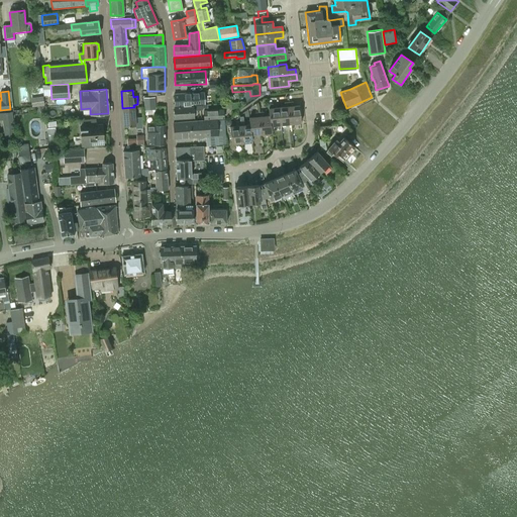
[(174,94),(174,106),(204,104),(203,93),(174,94)]
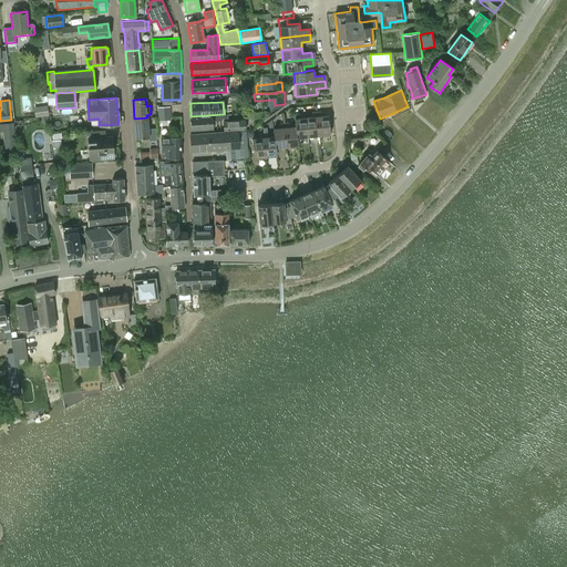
[(157,106),(158,121),(171,120),(169,106),(157,106)]
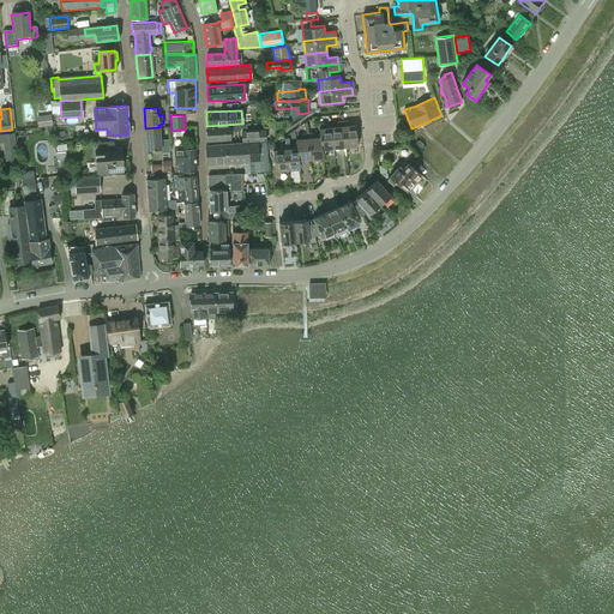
[(348,120),(343,121),(345,146),(357,145),(355,125),(348,126),(348,120)]
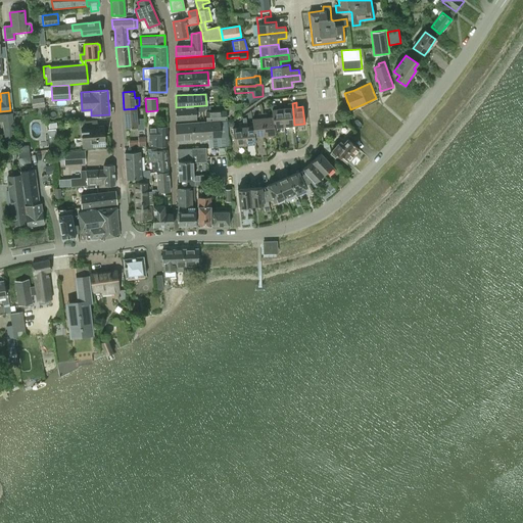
[(288,108),(282,108),(284,126),(294,125),(292,103),(287,103),(288,108)]
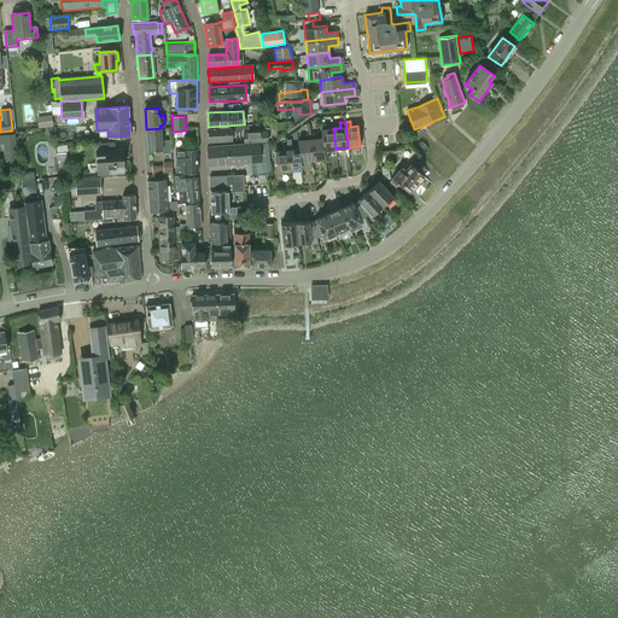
[(320,124),(322,138),(324,150),(336,149),(333,128),(326,129),(326,123),(320,124)]
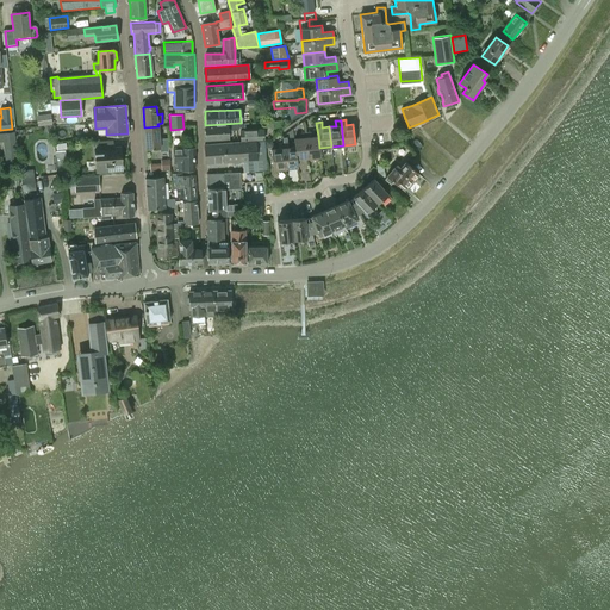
[(205,128),(206,141),(229,139),(228,130),(231,130),(238,129),(240,128),(240,124),(228,124),(228,125),(205,128)]
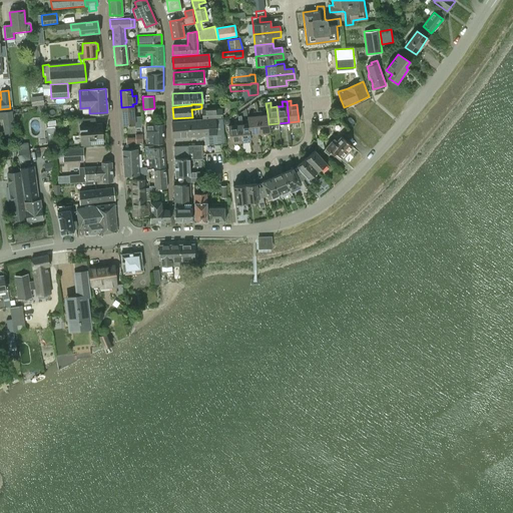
[(121,107),(123,125),(134,124),(133,106),(121,107)]
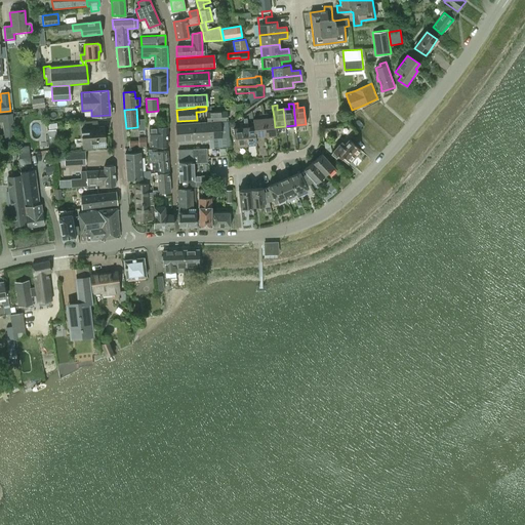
[(207,122),(227,120),(226,112),(206,113),(207,122)]
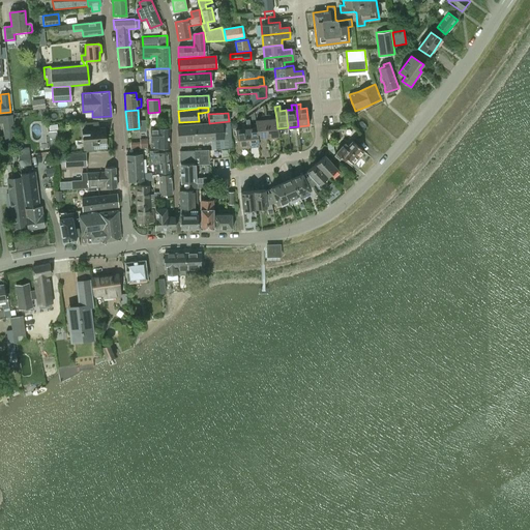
[(15,133),(12,114),(0,115),(0,122),(2,123),(3,134),(15,133)]
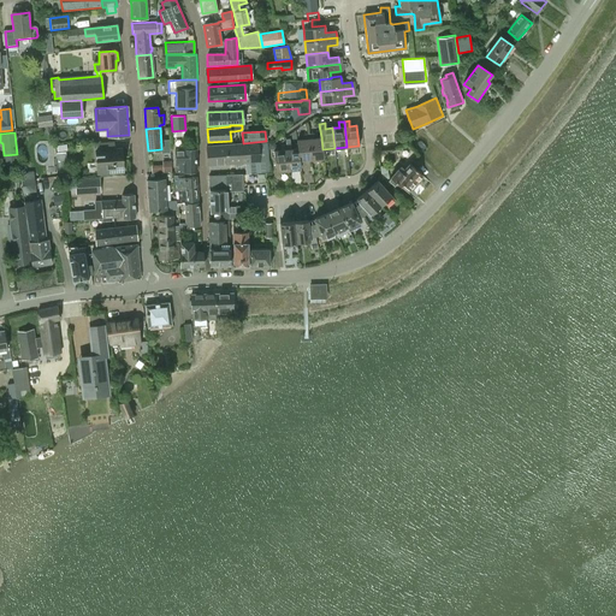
[(314,132),(309,134),(312,159),(324,158),(323,149),(321,137),(314,138),(314,132)]
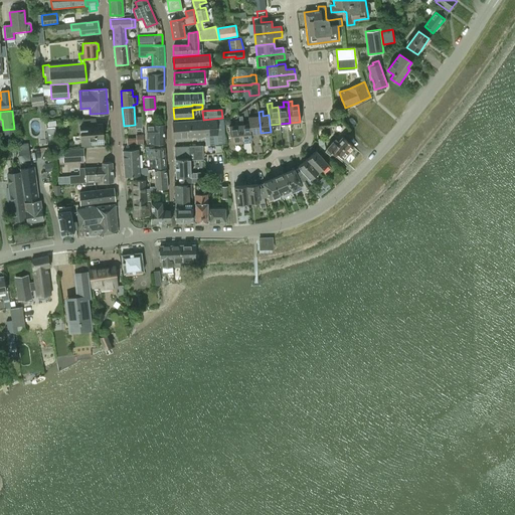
[(248,117),(248,124),(249,124),(250,134),(261,133),(259,112),(253,112),(254,117),(248,117)]
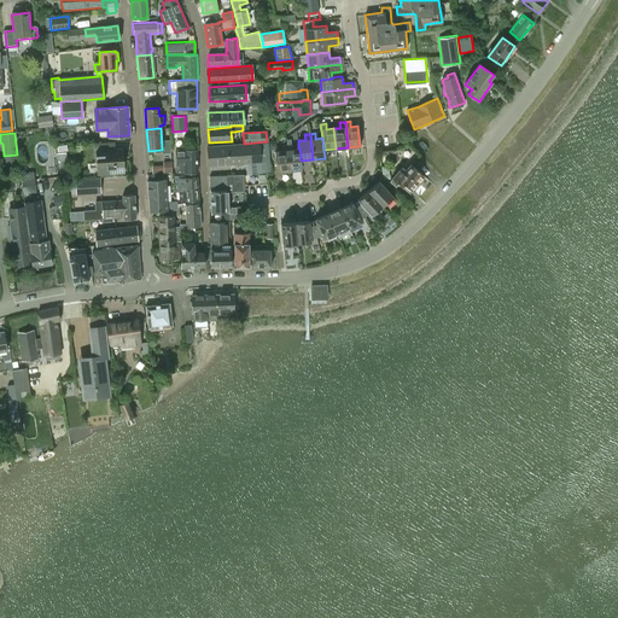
[(207,147),(208,167),(256,163),(256,174),(270,172),(268,144),(258,144),(207,147)]
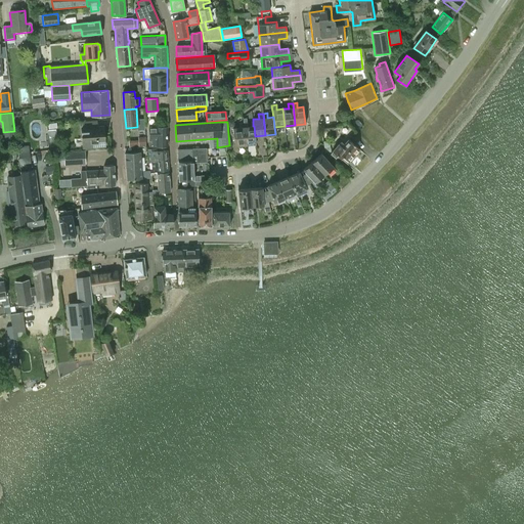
[(248,122),(243,123),(246,144),(256,143),(255,136),(254,126),(253,126),(248,127),(248,122)]
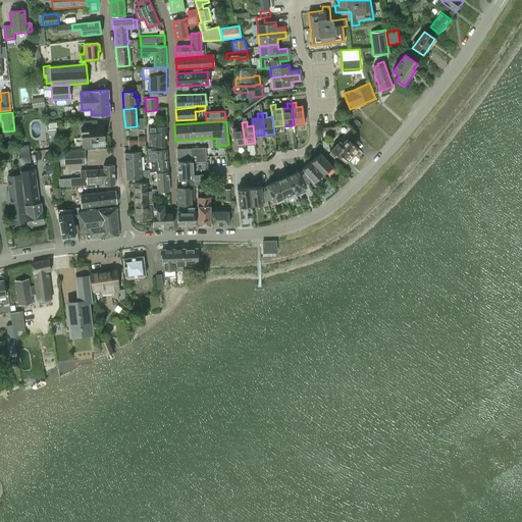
[(245,144),(242,122),(238,122),(239,127),(232,127),(233,145),(245,144)]
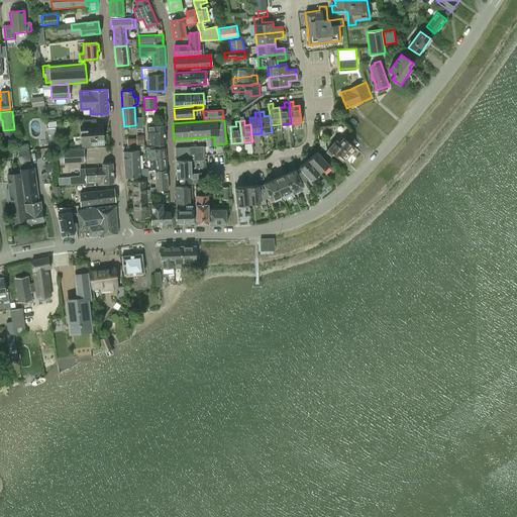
[(80,126),(81,136),(82,145),(84,145),(103,143),(102,124),(80,126)]
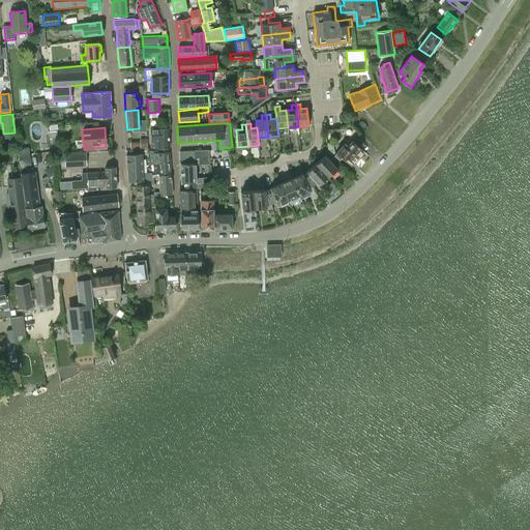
[(151,148),(169,148),(169,127),(151,127),(151,140),(152,140),(152,142),(151,142),(151,148)]
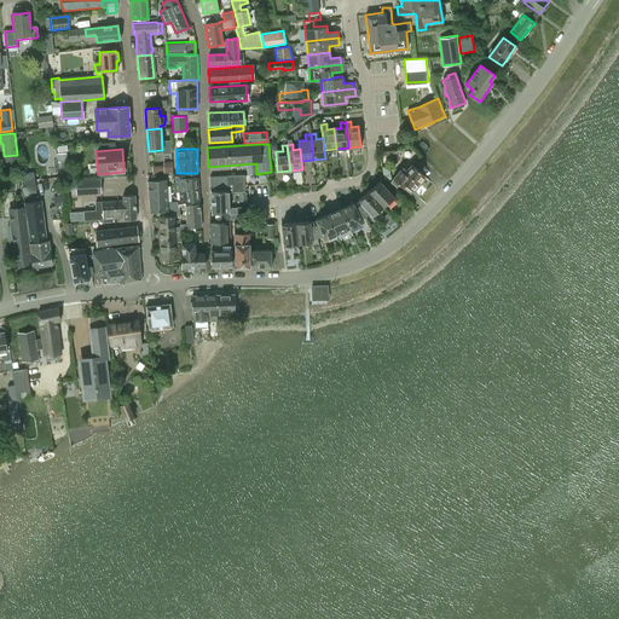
[(393,179),(403,187),(405,184),(412,190),(424,175),(411,165),(404,173),(400,169),(393,179)]
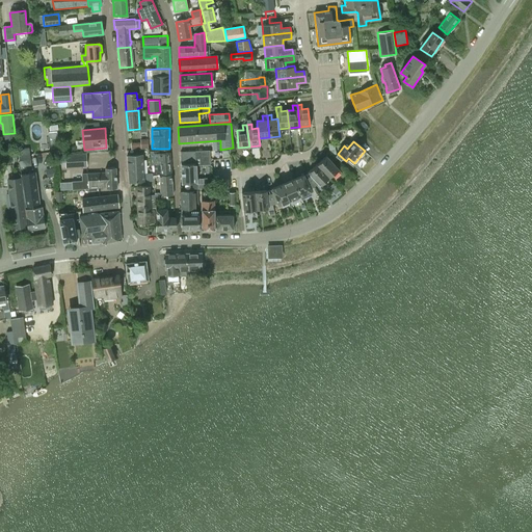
[(31,165),(30,154),(29,154),(29,150),(18,151),(19,167),(31,165)]
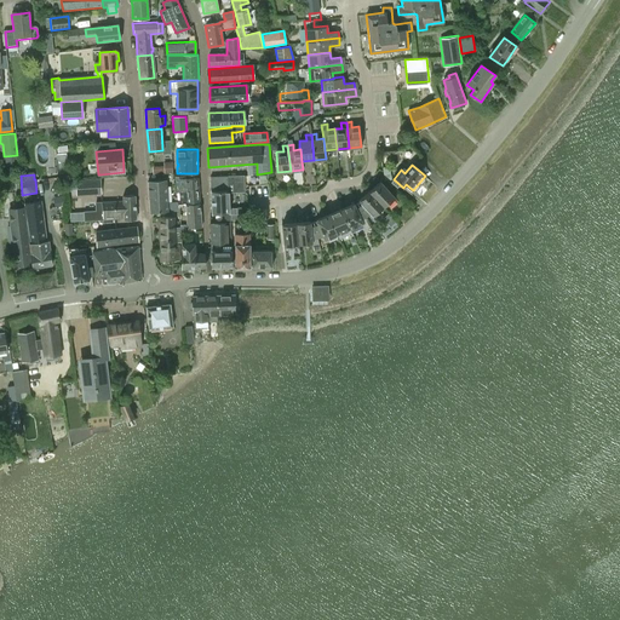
[(245,191),(244,174),(211,176),(211,191),(227,190),(227,193),(228,193),(245,191)]
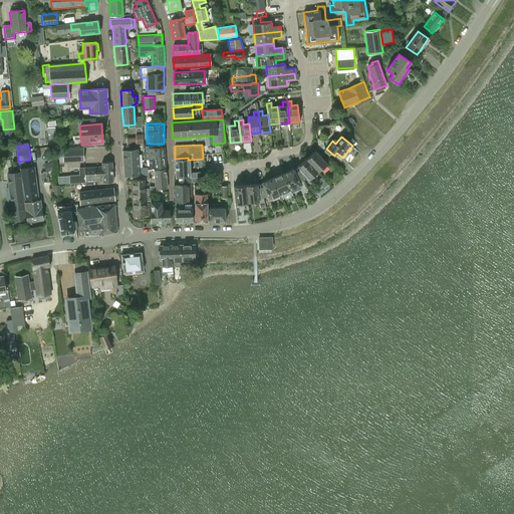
[(145,147),(146,158),(155,157),(155,158),(165,157),(164,148),(154,149),(154,146),(145,147)]
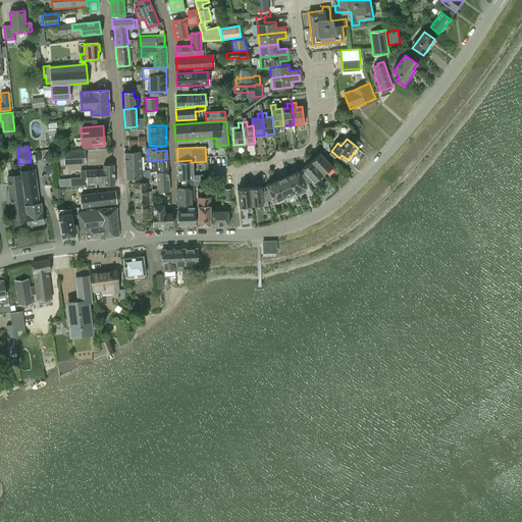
[(64,164),(86,163),(85,150),(63,151),(64,164)]
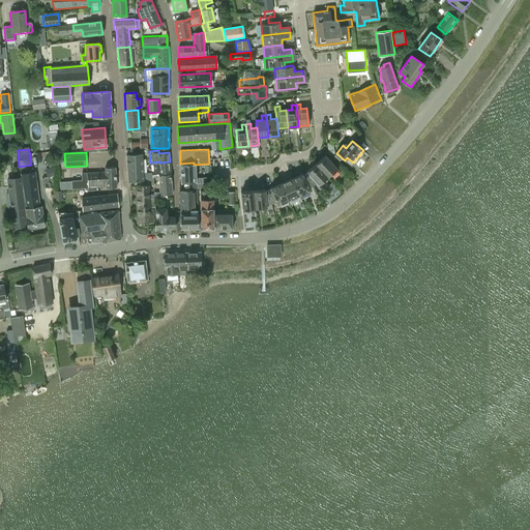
[(125,155),(126,169),(127,181),(143,181),(141,154),(125,155)]
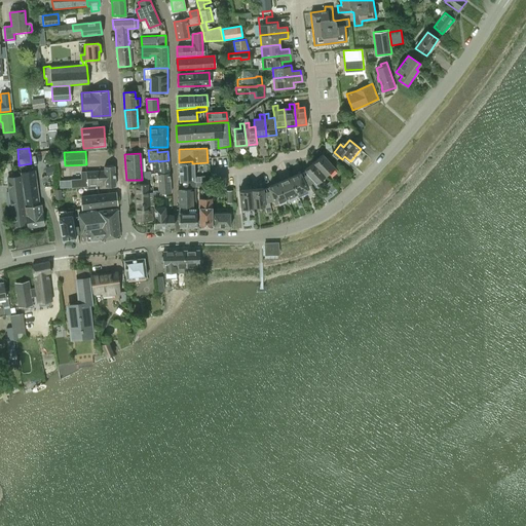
[(313,162),(325,176),(335,167),(323,154),(313,162)]
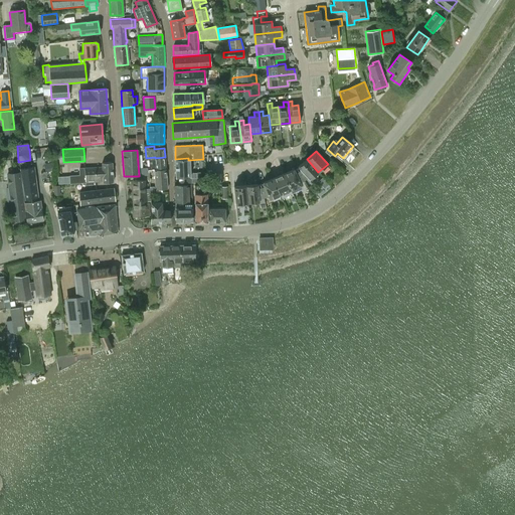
[(166,167),(165,157),(155,158),(155,157),(146,158),(146,160),(149,160),(150,166),(155,166),(156,168),(166,167)]
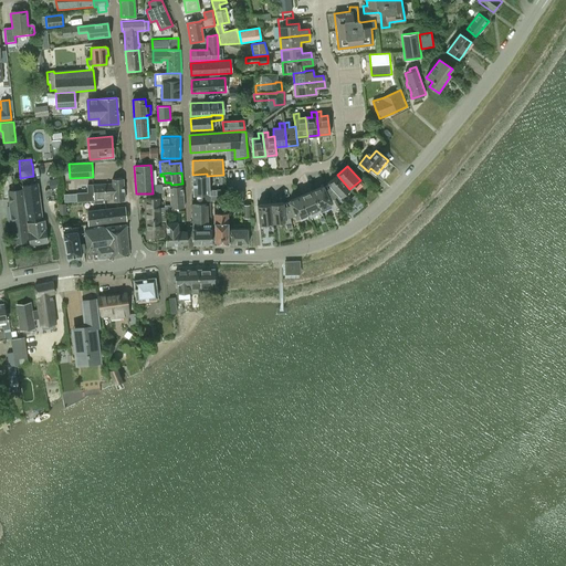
[(192,175),(194,196),(209,195),(208,176),(207,176),(207,174),(192,175)]
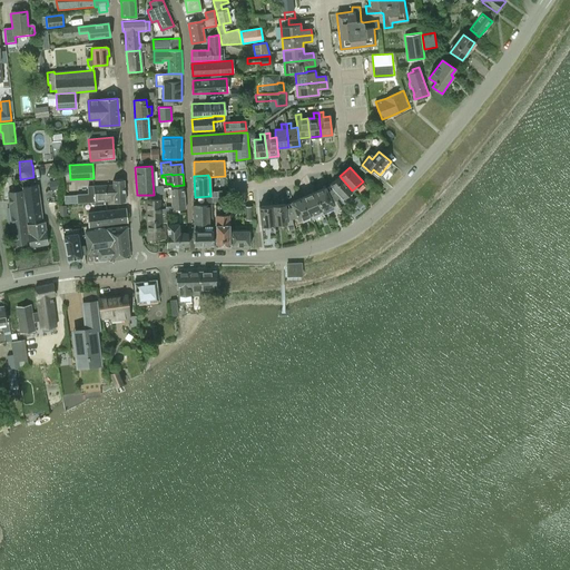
[(328,186),(336,199),(341,196),(343,198),(352,190),(340,176),(330,184),(331,185),(328,186)]
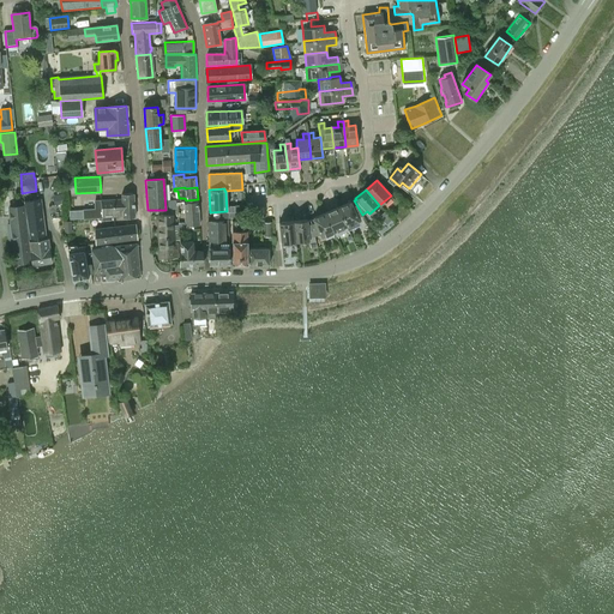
[(122,217),(134,217),(132,193),(121,193),(121,199),(100,200),(101,209),(88,210),(89,218),(122,216),(122,217)]
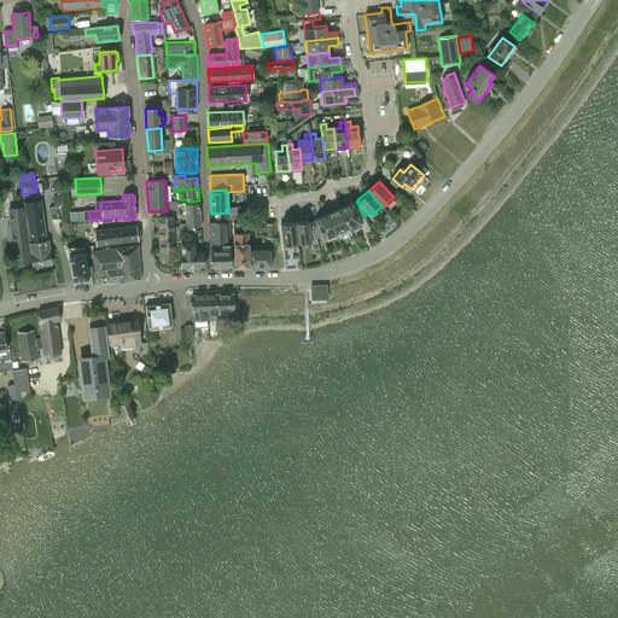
[(46,240),(44,226),(41,210),(40,200),(24,202),(30,243),(29,243),(30,254),(31,267),(52,263),(48,240),(46,240)]
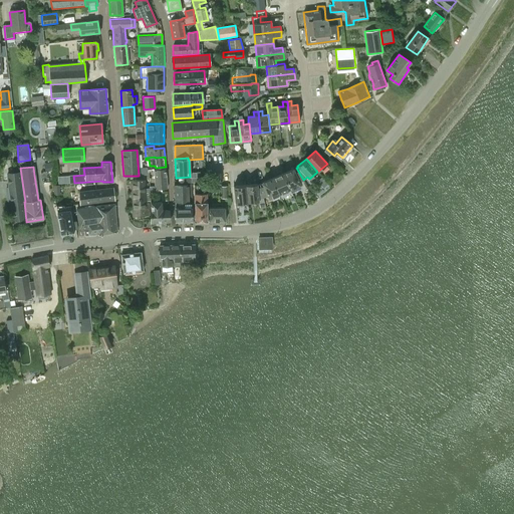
[(283,173),(290,190),(300,185),(299,182),(303,180),(296,168),(293,170),(293,169),(283,173)]
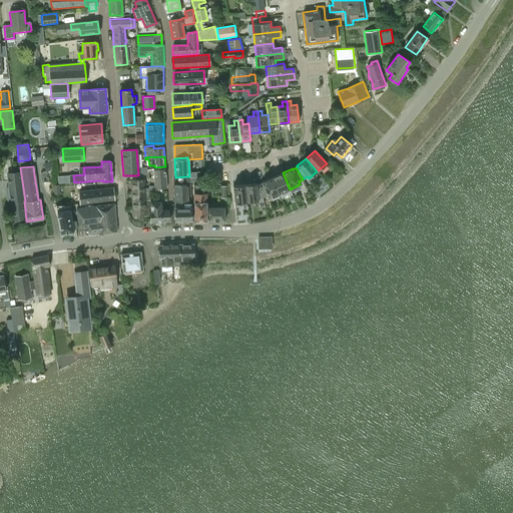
[(155,188),(166,187),(165,168),(153,169),(155,188)]
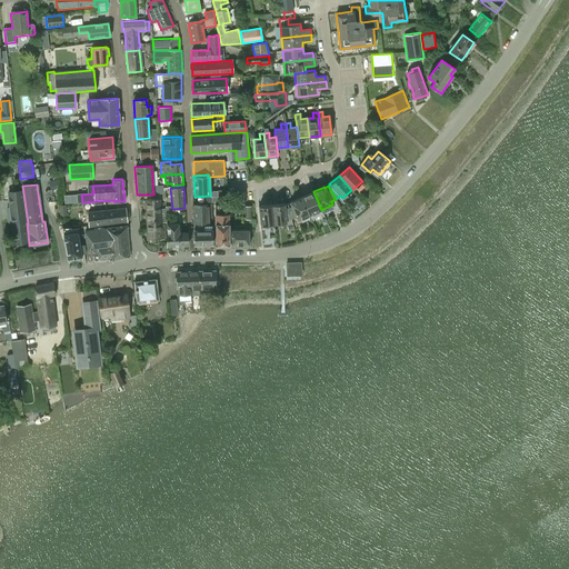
[(15,243),(27,242),(21,199),(23,199),(22,190),(8,192),(15,243)]
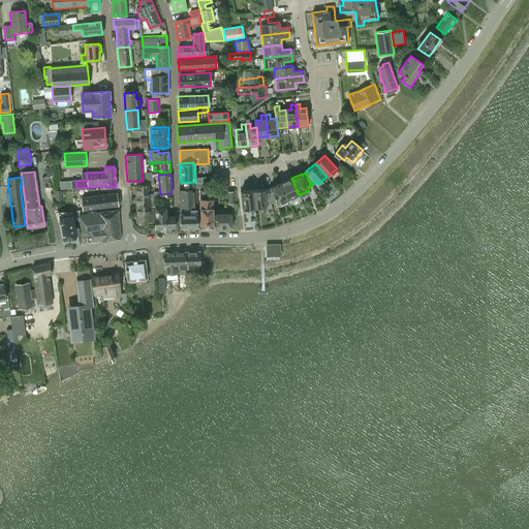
[(280,183),(287,199),(299,195),(291,178),(280,183)]
